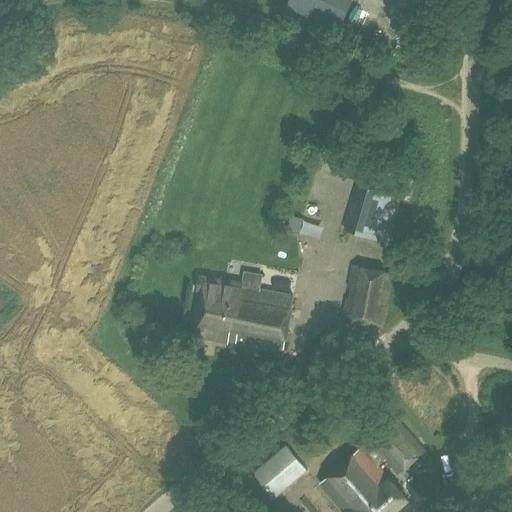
[(352,0),(290,0),(285,12),(336,35),(352,0)]
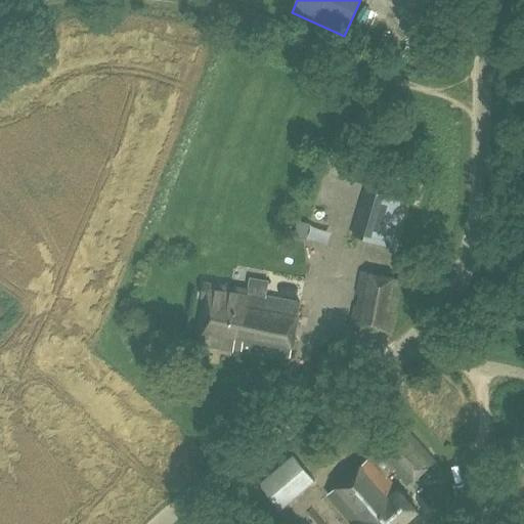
[(367,187),(354,234),(390,246),(403,199),(376,190),(367,187)]
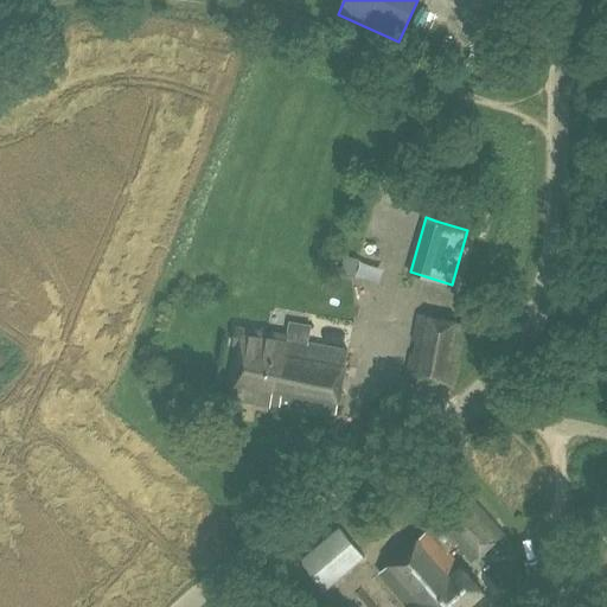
[(455,389),(467,325),(420,315),(408,381),(455,389)]
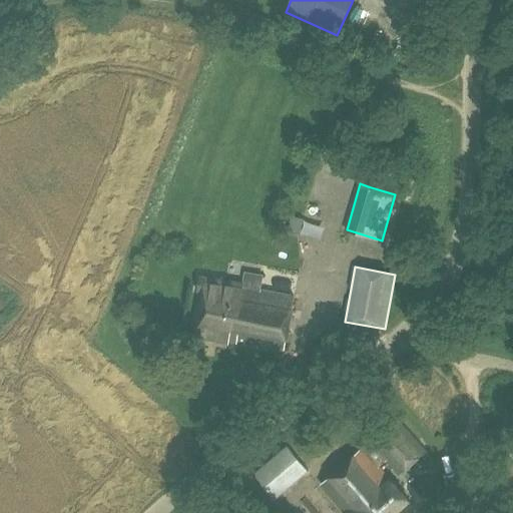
[(202,295),(195,339),(229,345),(230,342),(286,351),(295,297),(262,292),(265,277),(245,274),(244,285),(205,279),(200,278),(198,294),(202,295)]
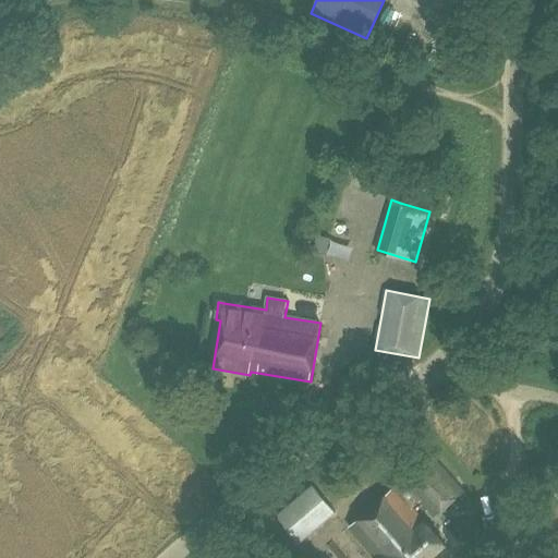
[(431,457),(402,481),(419,499),(434,517),(461,492),(431,457)]
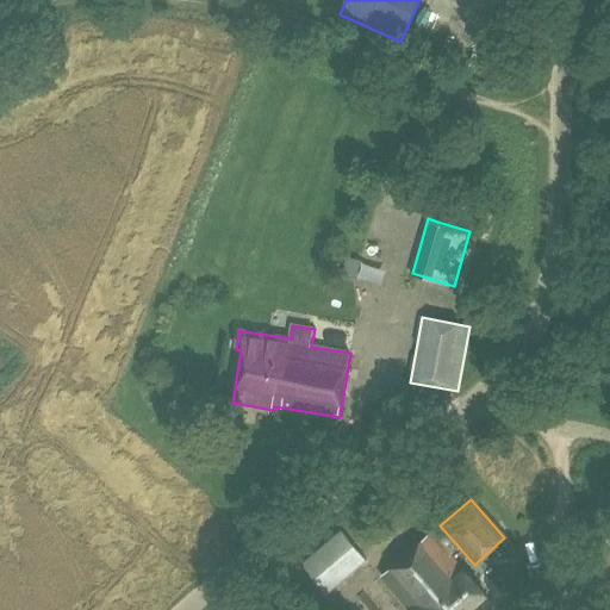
[(450,553),(458,546),(440,526),(383,576),(411,609),(471,609),(489,595),(450,553)]
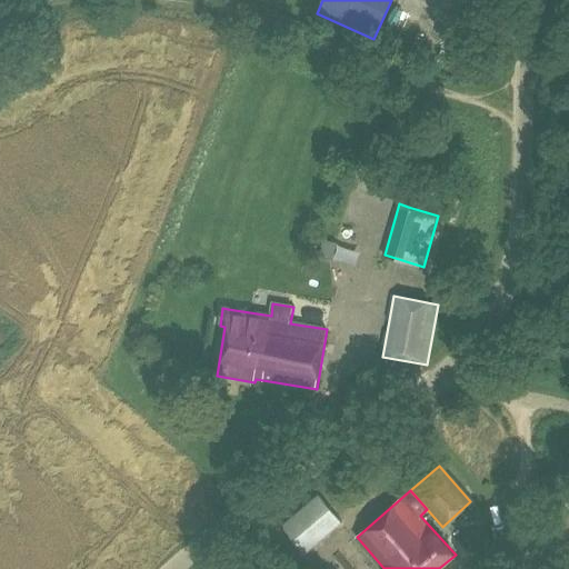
[(342,522),(319,495),(281,527),(305,555),(342,522)]
